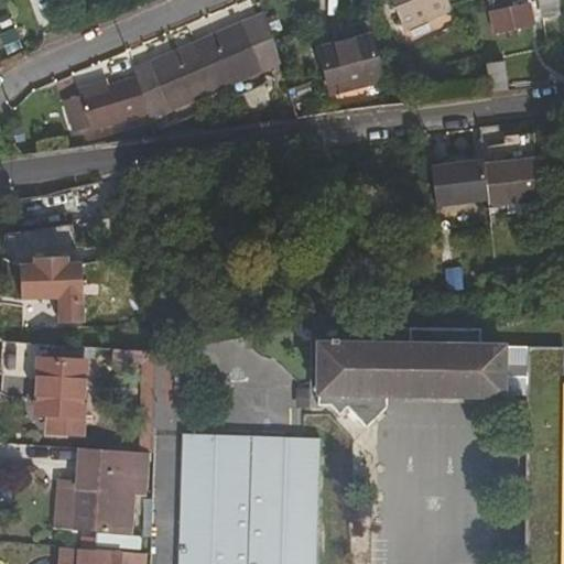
[(391,0),(405,32),(453,11),(452,7),(448,0),(391,0)]
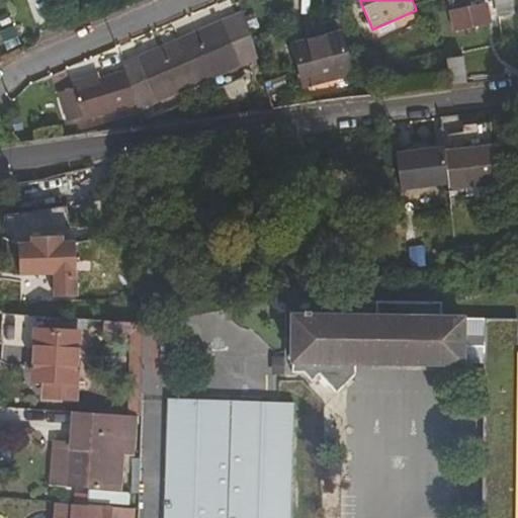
[(513,0),(494,0),(497,21),(516,18),(513,0)]
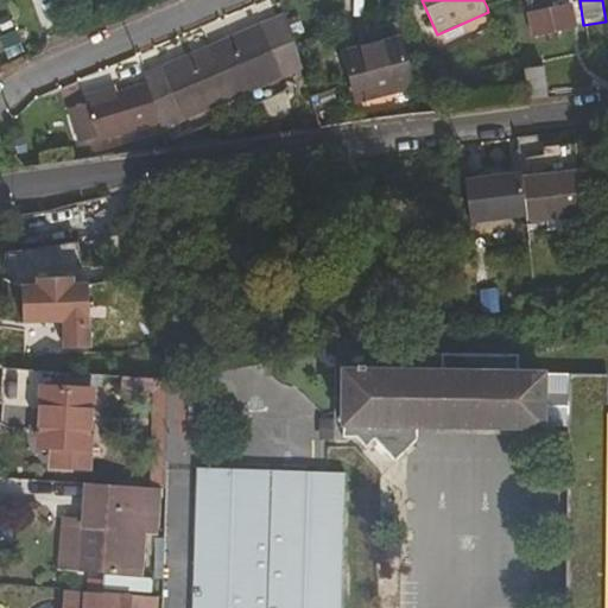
[(571,6),(531,13),(536,36),(575,29),(571,6)]
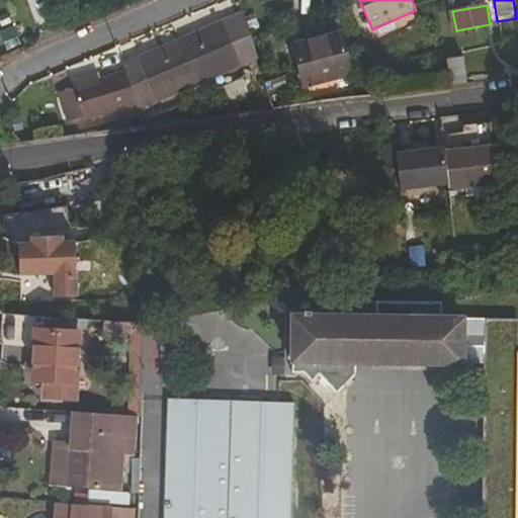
[(137,105),(139,110),(259,60),(244,13),(124,64),(126,72),(137,105)]
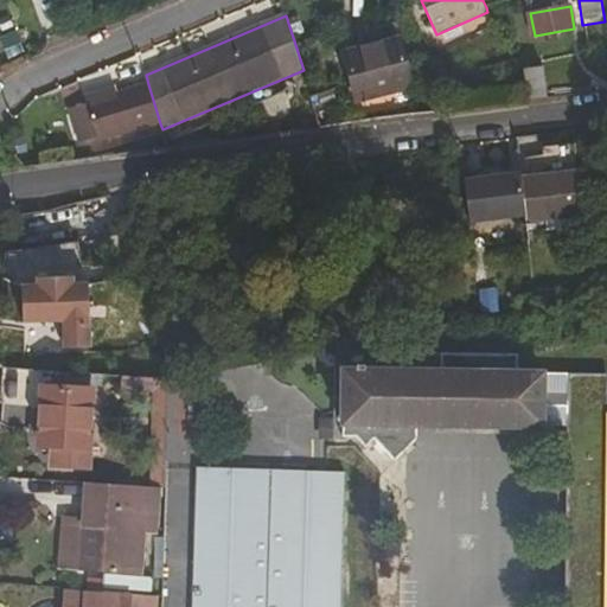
[(45,38),(56,64),(85,52),(75,26),(45,38)]
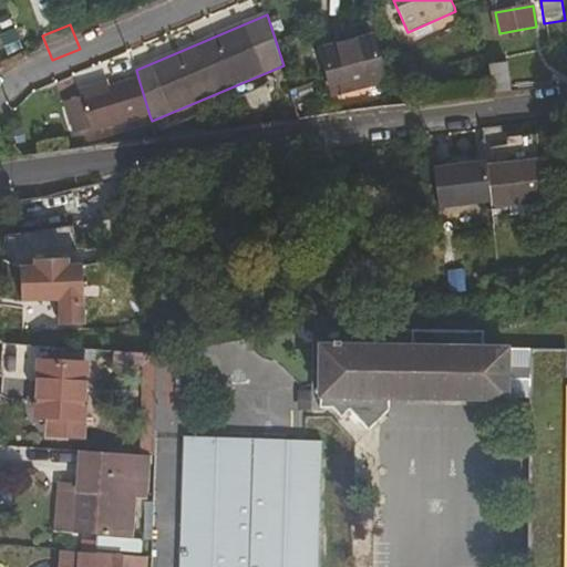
[(385,82),(373,37),(322,51),(336,95),(385,82)]
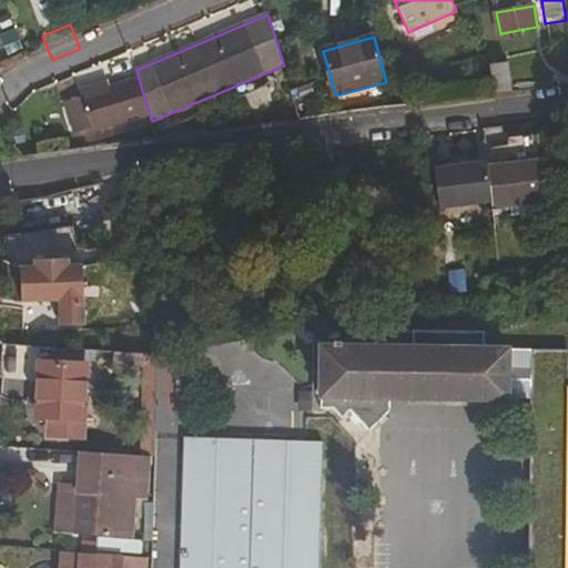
[(513,92),(508,63),(489,66),(495,94),(513,92)]
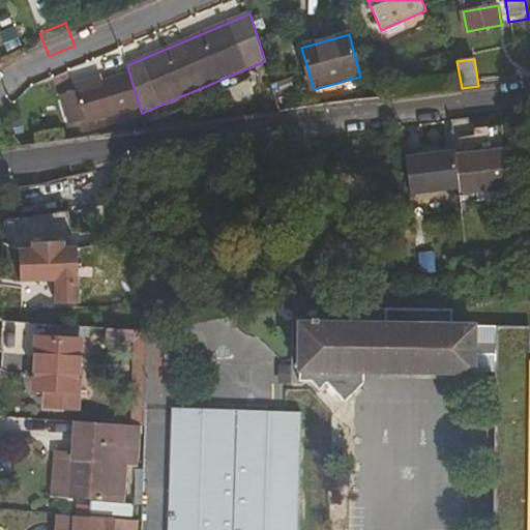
[(140,108),(129,74),(61,95),(69,125),(85,121),(85,123),(140,108)]
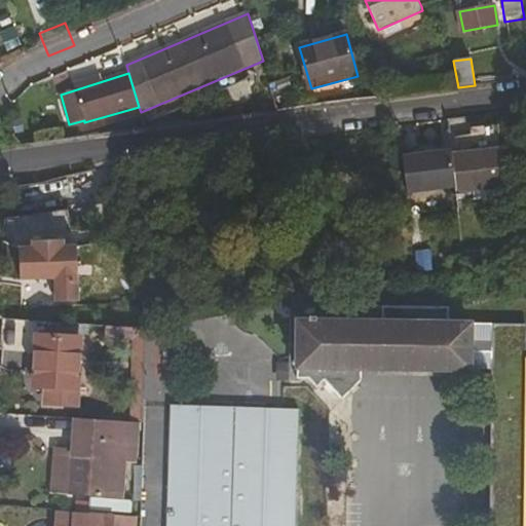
[(456,194),(504,189),(500,148),(452,153),(456,187),(456,194)]
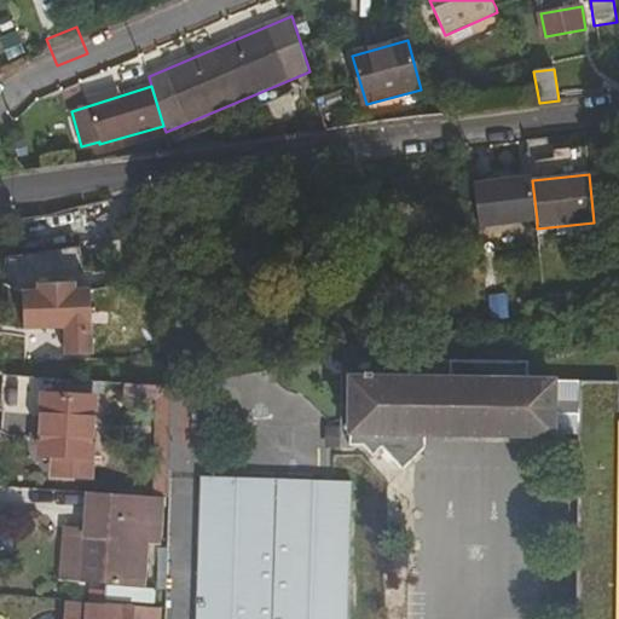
[(532,180),(532,178),(470,186),(475,229),(537,220),(532,180)]
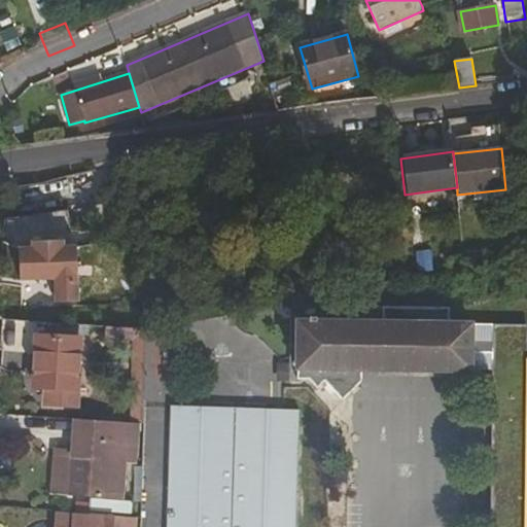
[(22,282),(56,281),(57,305),(80,304),(78,248),(65,248),(65,242),(33,244),(33,250),(21,250),(22,282)]
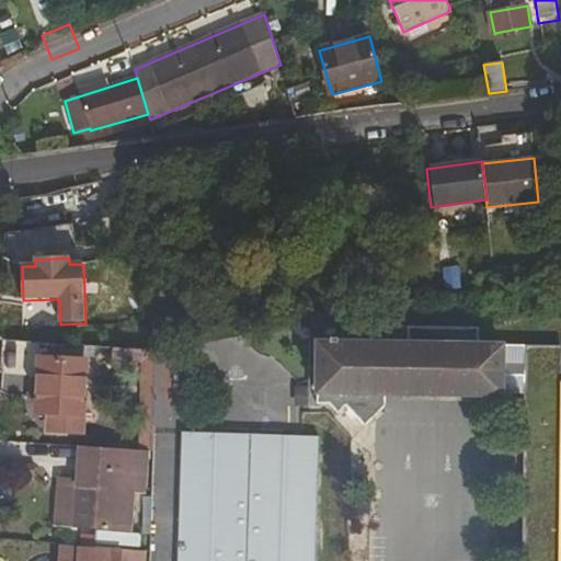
[(356,344),(318,344),(318,403),(327,404),(339,414),(346,408),(365,426),(385,408),(387,395),(501,396),(502,346),(479,346),(479,328),(356,327),(356,344)]
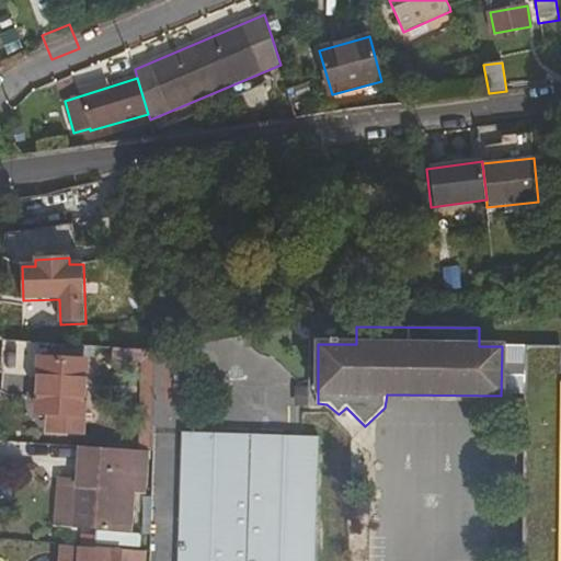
[(560,345),(502,346),(501,396),(529,397),(527,542),(539,542),(541,432),(560,432),(560,345)]
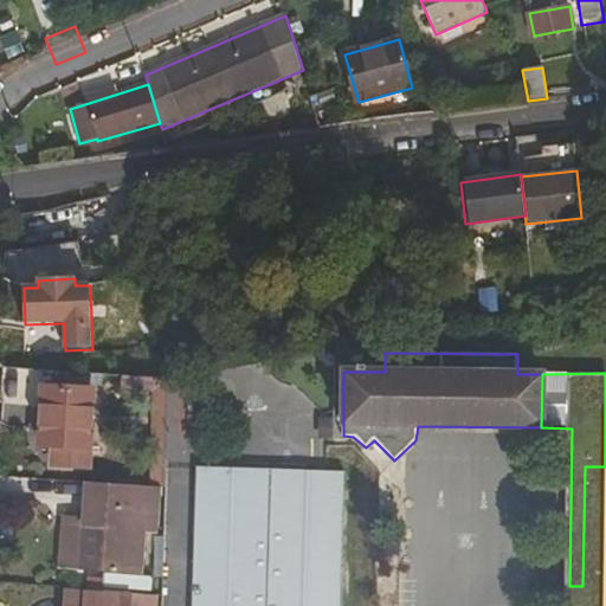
[(126,389),(156,392),(155,429),(167,430),(168,380),(126,376),(126,389)]
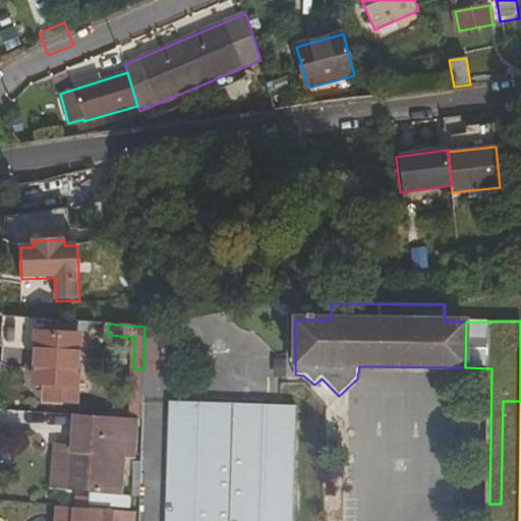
[(46,401),(75,403),(79,336),(39,335),(36,382),(46,383),(46,401)]
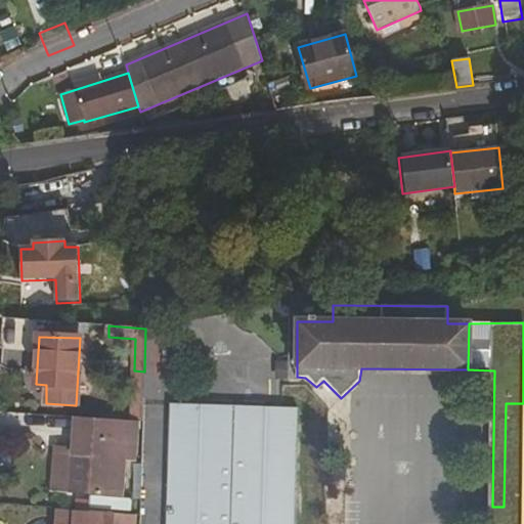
[(144,372),(134,370),(132,421),(137,422),(143,422),(144,372)]
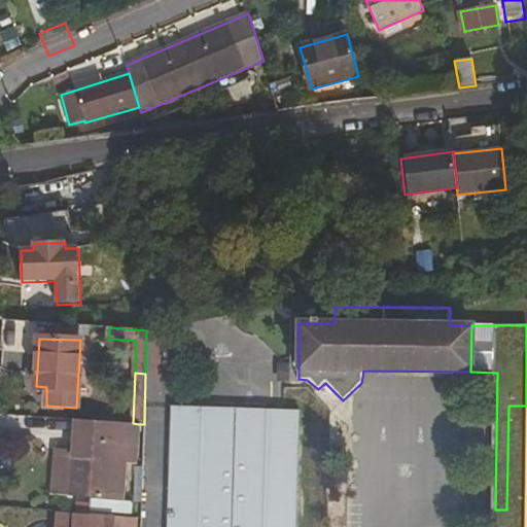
[(526,526),(526,406),(508,406),(506,510),(495,510),(495,526),(526,526)]
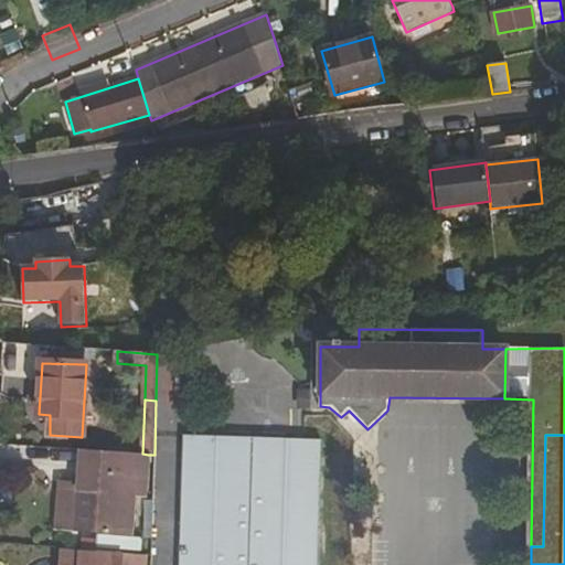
[(318,564),(321,440),(183,436),(179,564),(318,564)]
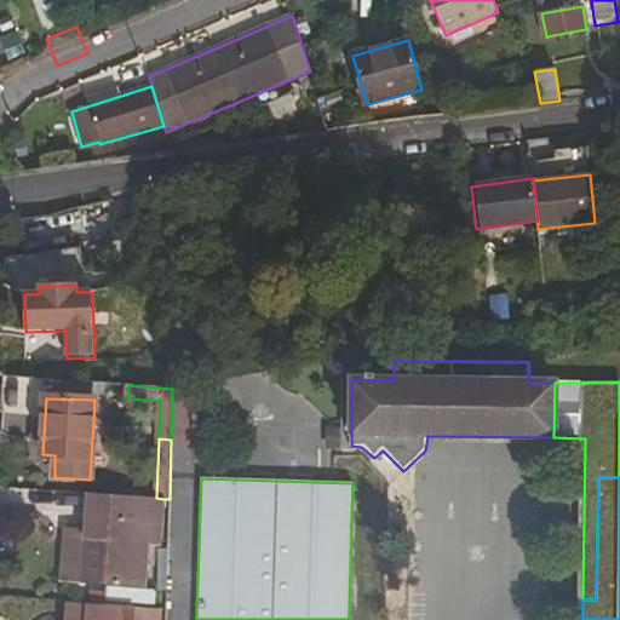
[(89,494),(84,583),(144,589),(148,544),(160,544),(162,499),(156,498),(89,494)]
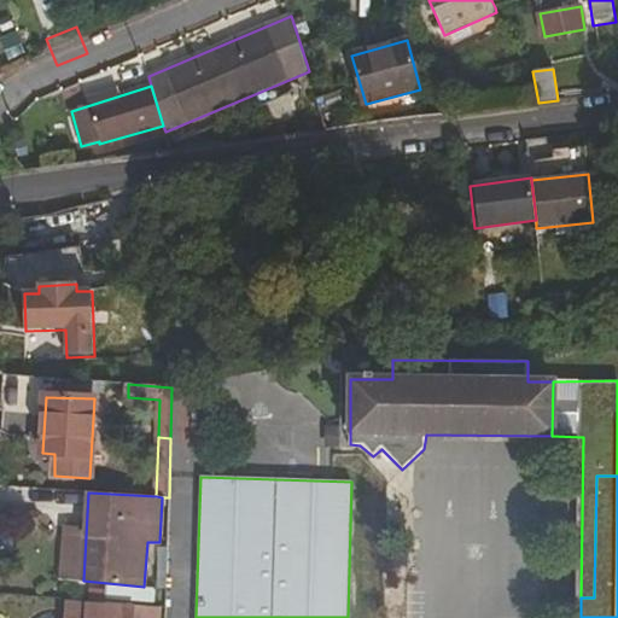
[(106,602),(106,606),(66,605),(64,617),(157,617),(158,611),(133,608),(133,605),(106,602)]
